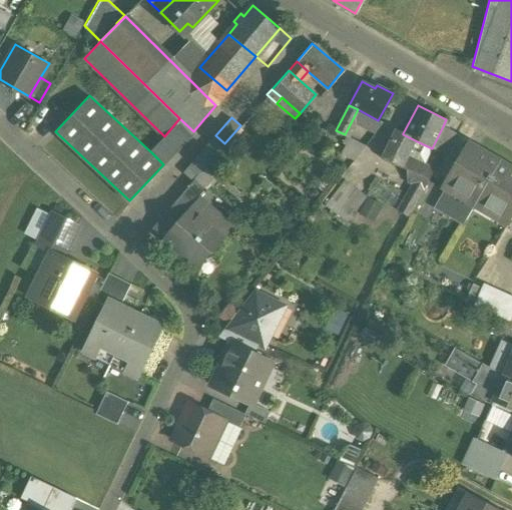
[(164,136),(151,152),(163,164),(193,132),(193,131),(179,118),(164,136)]
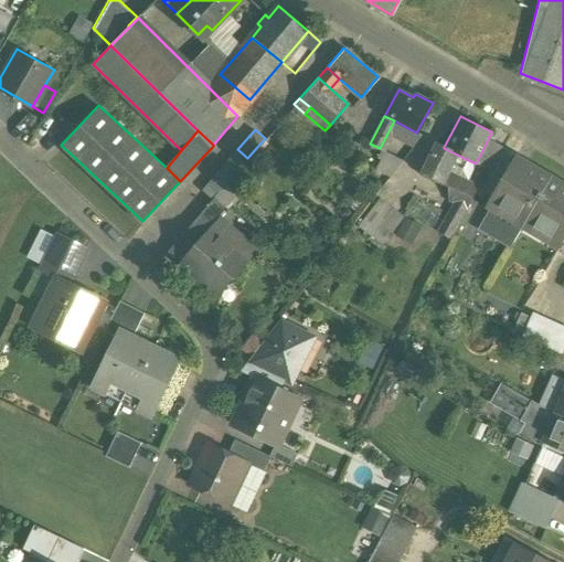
[(347,138),(332,156),(347,166),(359,147),(347,138)]
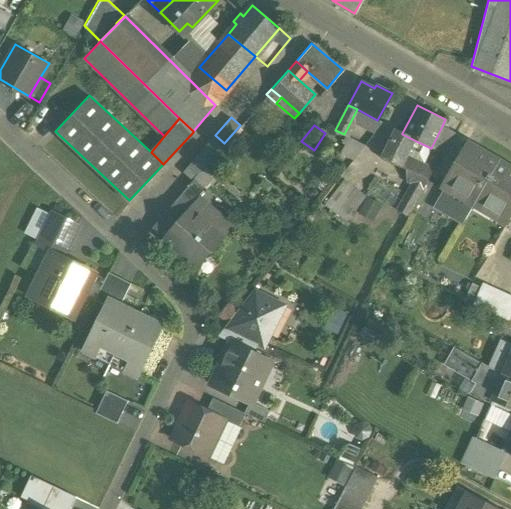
[(442,126),(431,148),(443,154),(454,133),(442,126)]
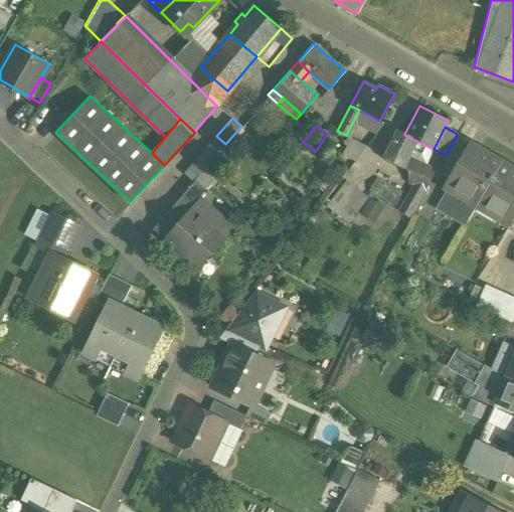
[(404,134),(396,130),(382,157),(402,167),(408,156),(411,149),(415,152),(420,143),(404,135),(404,134)]
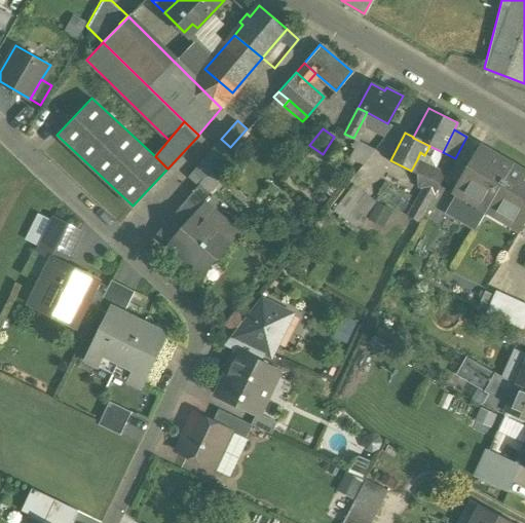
[(358,141),(349,155),(362,162),(373,148),(358,141)]
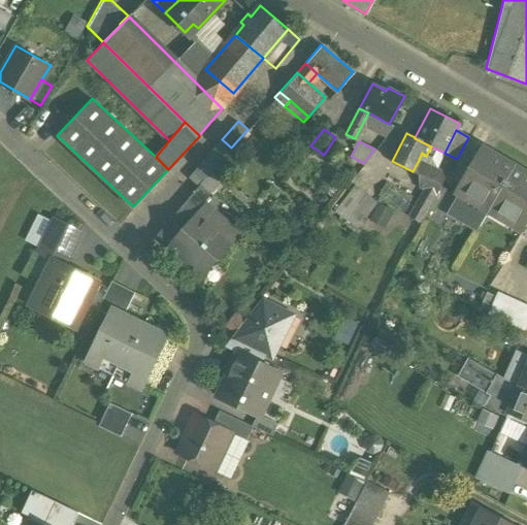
[(224,153),(217,145),(189,176),(197,184),(224,153)]
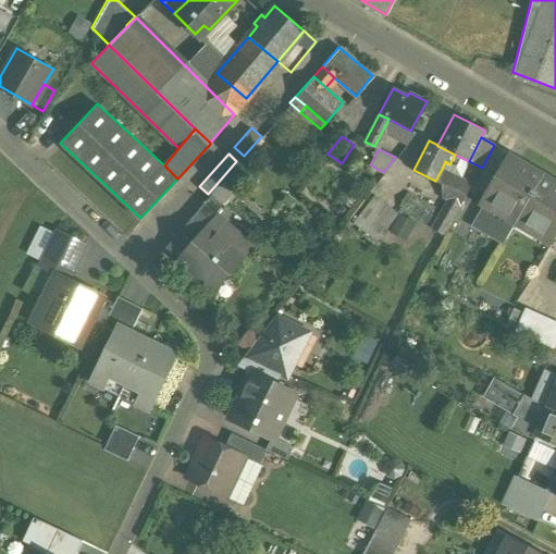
[(507,154),(479,202),(514,223),(543,174),(507,154)]
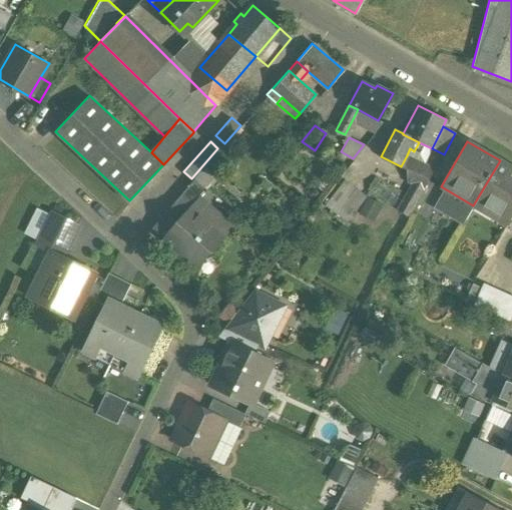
[(407,155),(401,166),(406,168),(411,157),(407,155)]
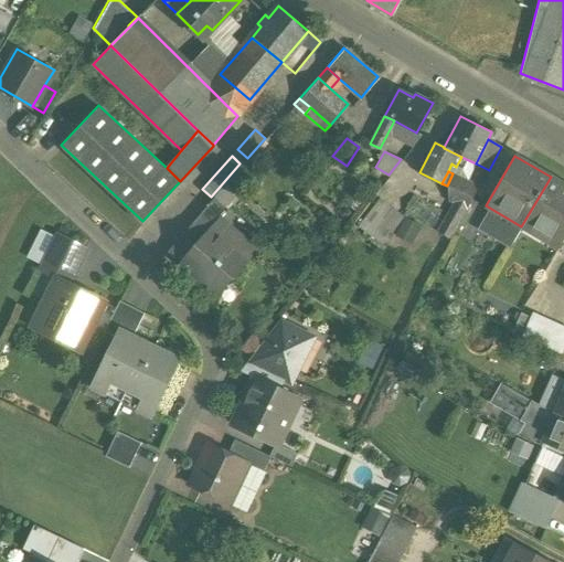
[(478,186),(453,173),(447,186),(451,188),(471,198),(478,186)]
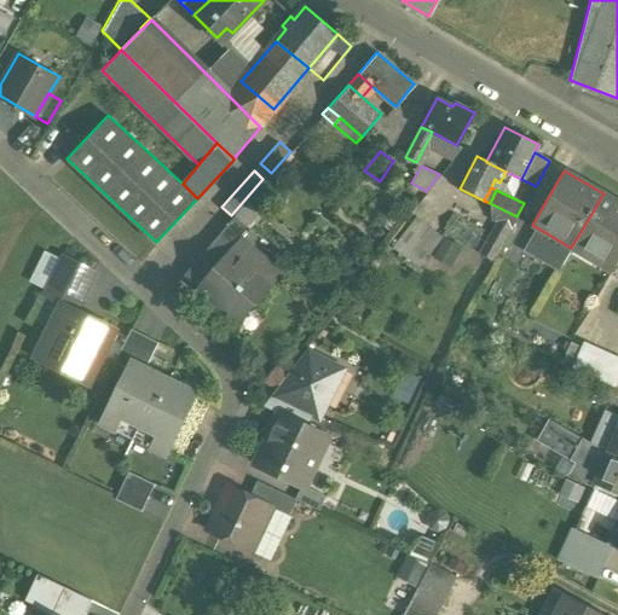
[(617,202),(604,193),(571,248),(610,271),(617,255),(617,202)]
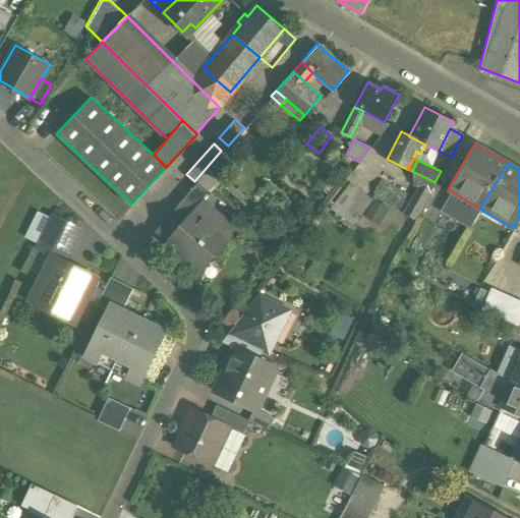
[(435,182),(416,173),(412,181),(420,185),(430,190),(435,182)]
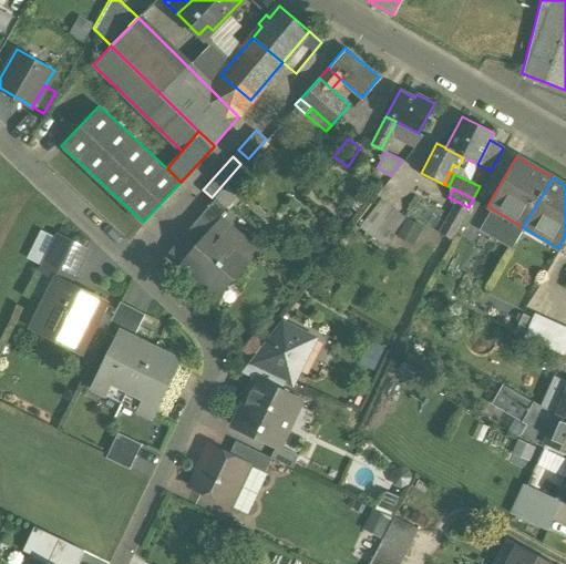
[(214,197),(189,226),(203,237),(212,228),(227,209),(214,197)]
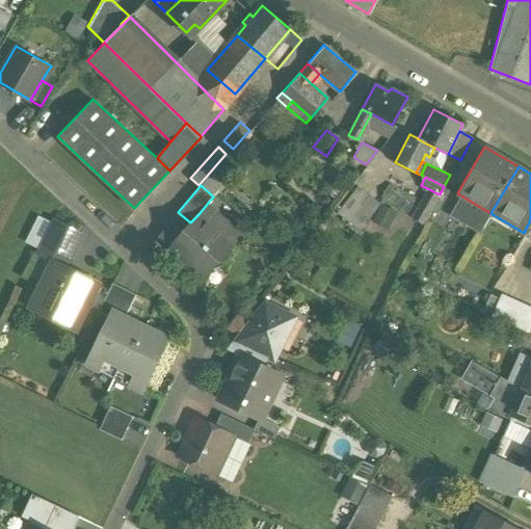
[(378,203),(356,186),(336,211),(359,229),(378,203)]
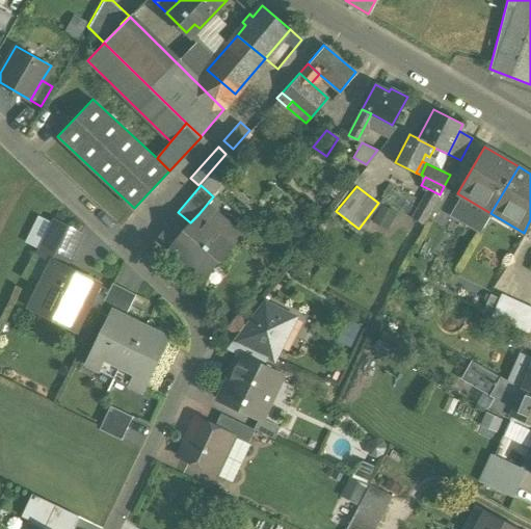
[(440,194),(429,189),(414,218),(423,225),(440,194)]
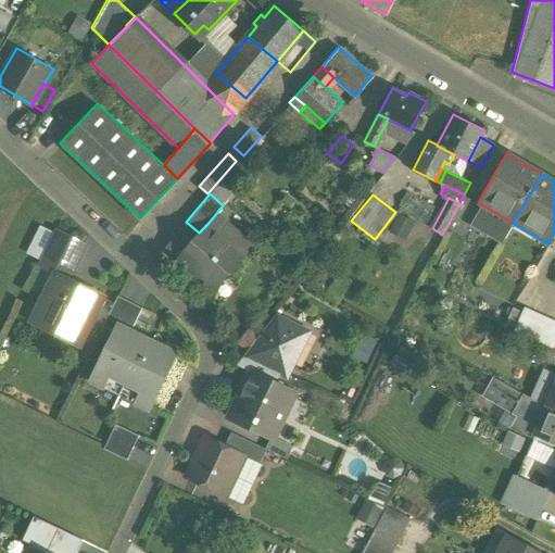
[(199,233),(177,258),(206,284),(222,266),(228,272),(243,255),(207,224),(199,233)]
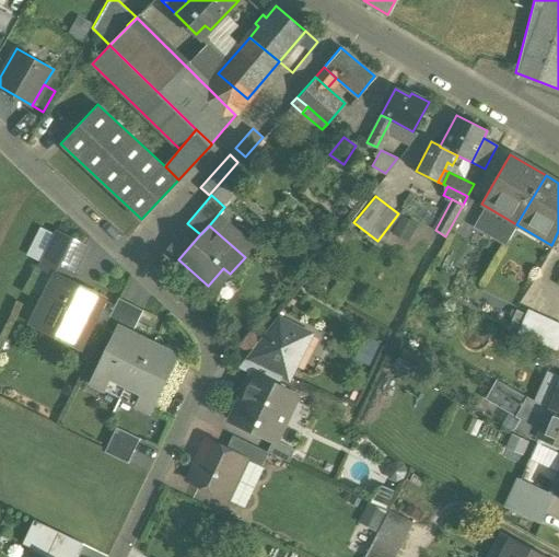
[(57,231),(39,265),(56,274),(67,279),(84,245),(57,231)]
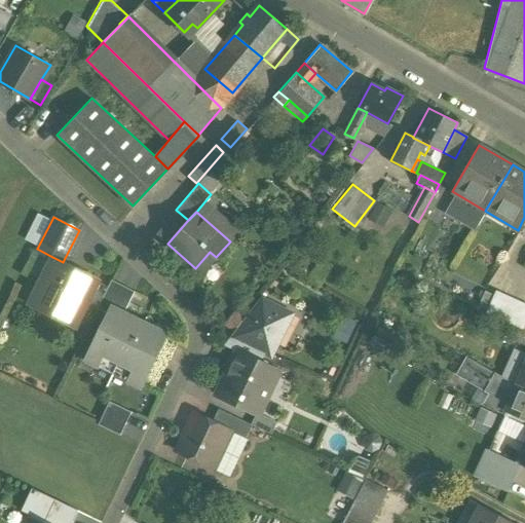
[(63,262),(52,257),(29,302),(73,325),(96,278),(63,262)]
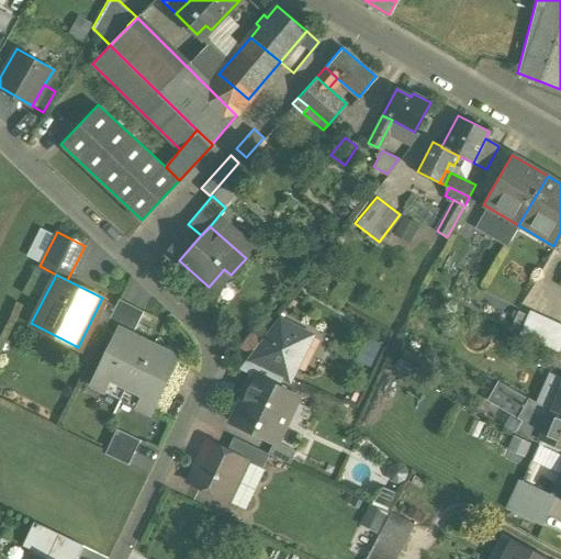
[(143,310),(119,298),(103,327),(114,334),(119,326),(131,333),(143,310)]
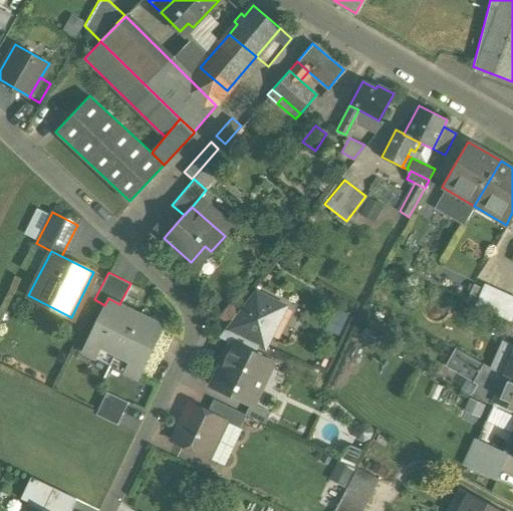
[(512,314),(512,295),(485,283),(474,304),(510,321),(511,320),(512,314)]
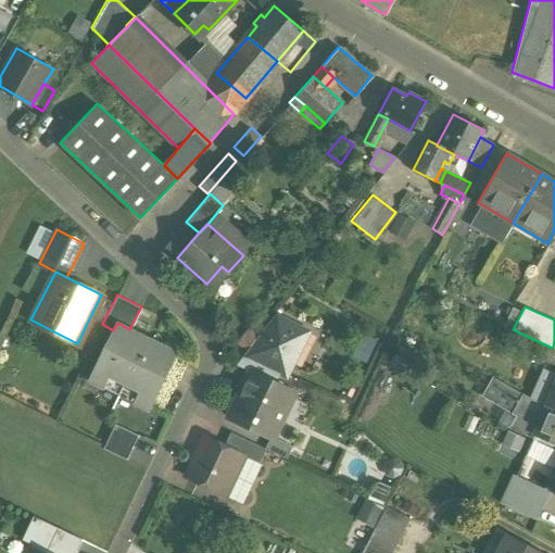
[(303,329),(274,314),(239,360),(252,366),(254,367),(257,362),(279,373),(281,374),(289,357),(295,354),(305,336),(303,329)]
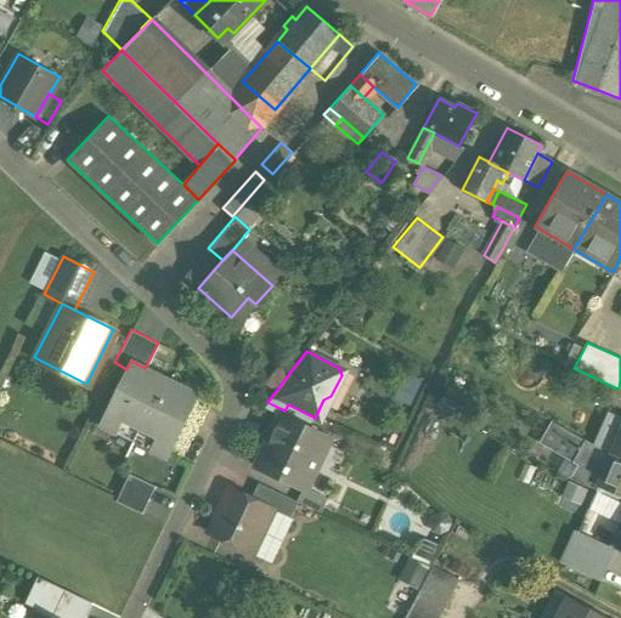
[(145,368),(131,361),(126,369),(100,423),(165,455),(196,393),(145,368)]
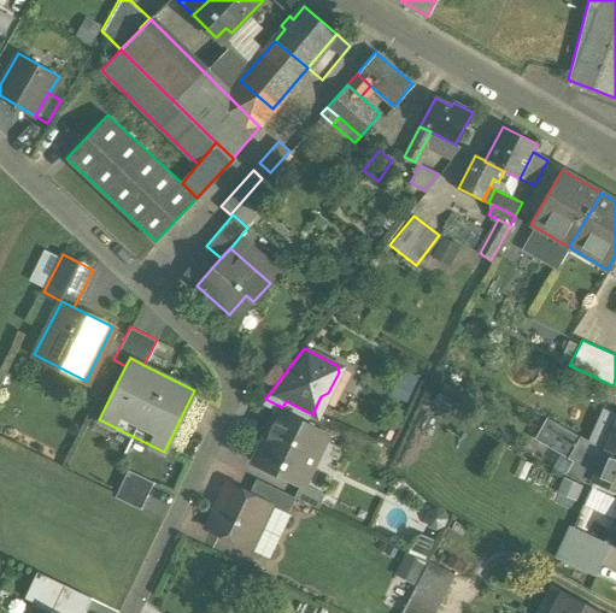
[(265,399),(260,404),(277,412),(280,406),(265,399)]
